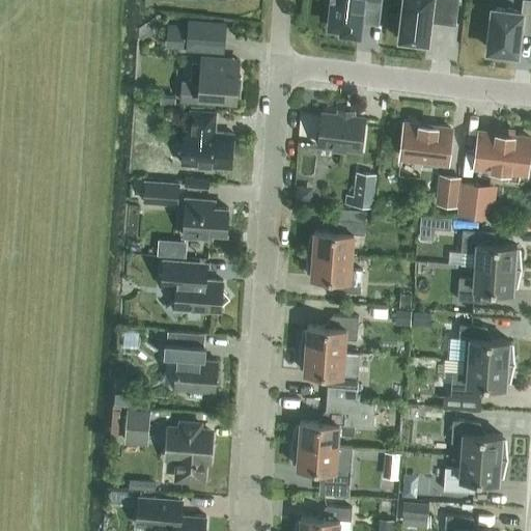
[(358,32),(360,22),(362,4),(363,4),(363,0),(373,0),(381,1),(380,0),(332,0),(331,19),(329,19),(328,27),(338,28),(338,26),(342,26),(342,30),(358,32)]
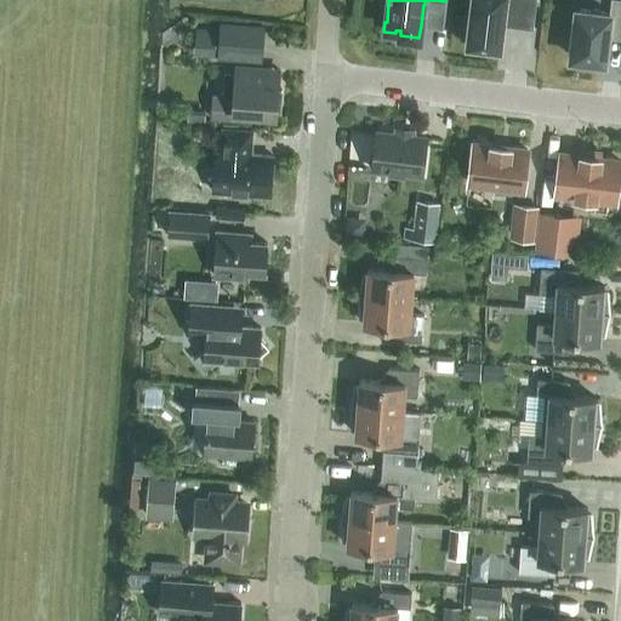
[(472,0),(467,44),(472,45),(472,49),(485,50),(485,46),(500,47),(502,24),(533,28),(535,0),(472,0)]
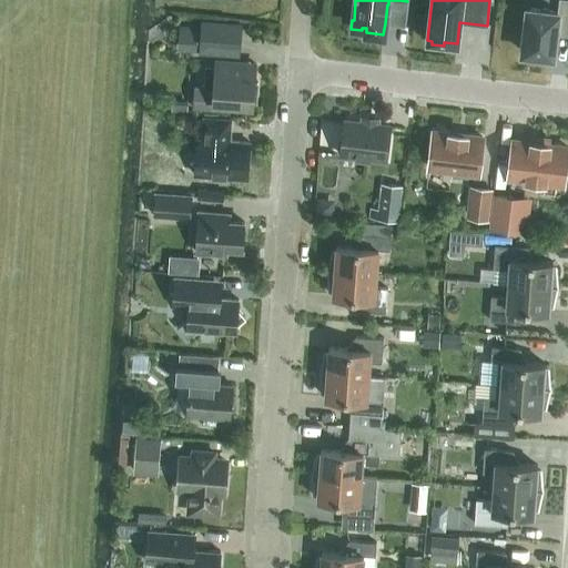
[(527,8),(523,52),(553,56),(558,12),(527,8)]
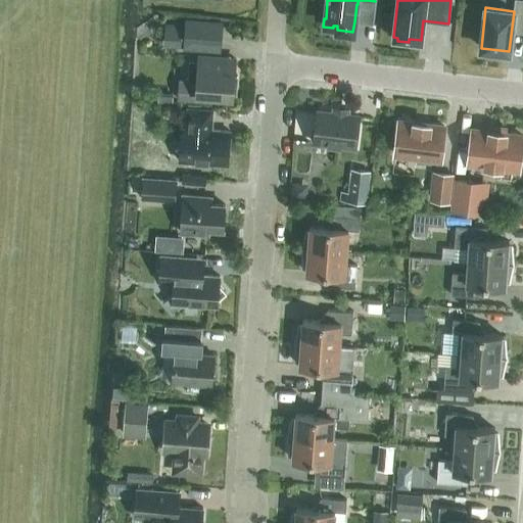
[(217,50),(219,32),(164,27),(162,46),(217,50)]
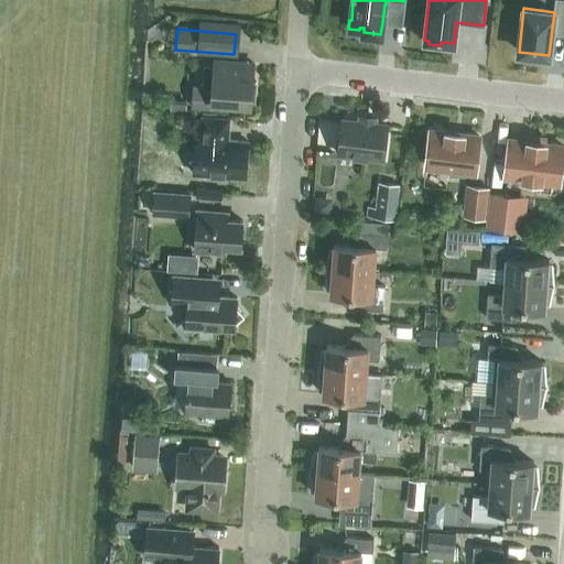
[(216,101),(250,104),(251,100),(255,101),(256,82),(252,82),(253,64),(214,61),(212,86),(192,85),(191,108),(216,109),(216,101)]
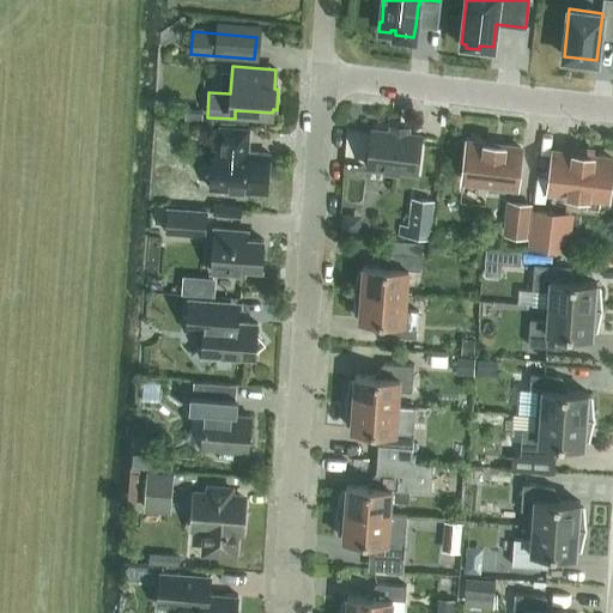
[(186,103),(184,121),(202,122),(204,104),(186,103)]
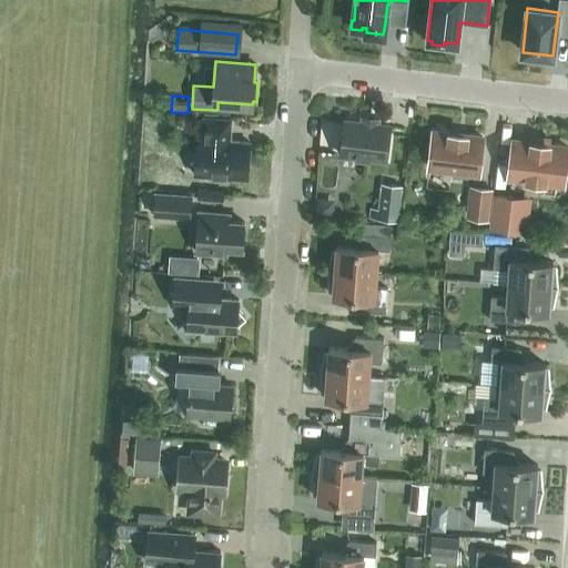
[(247,179),(250,143),(229,141),(230,119),(203,118),(202,140),(196,139),(194,174),(247,179)]
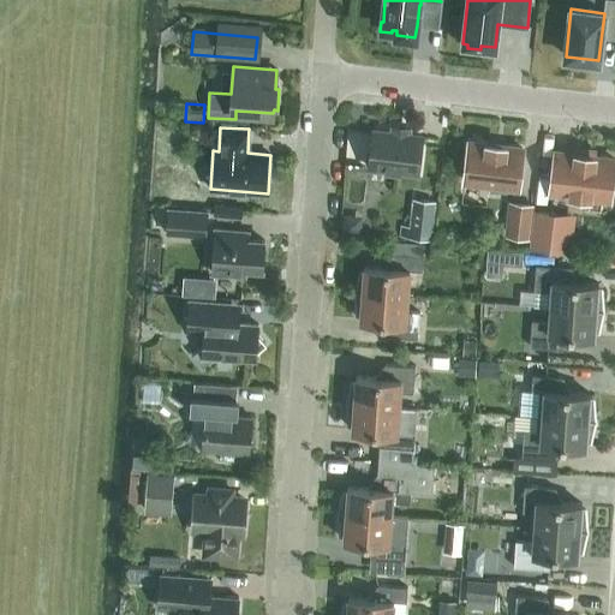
[(421,137),(372,131),(371,148),(368,150),(366,161),(369,163),(369,167),(417,172),(421,137)]
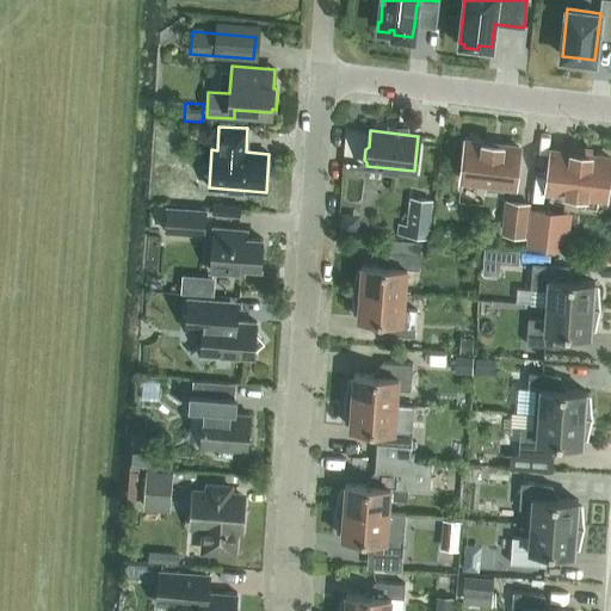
[(519,148),(466,141),(461,180),(514,187),(519,148)]
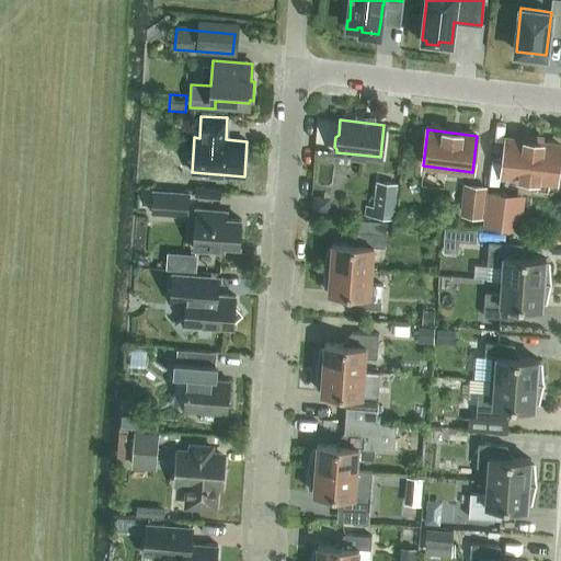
[(501,175),(556,182),(558,162),(560,159),(560,149),(560,148),(560,146),(506,139),(501,175)]
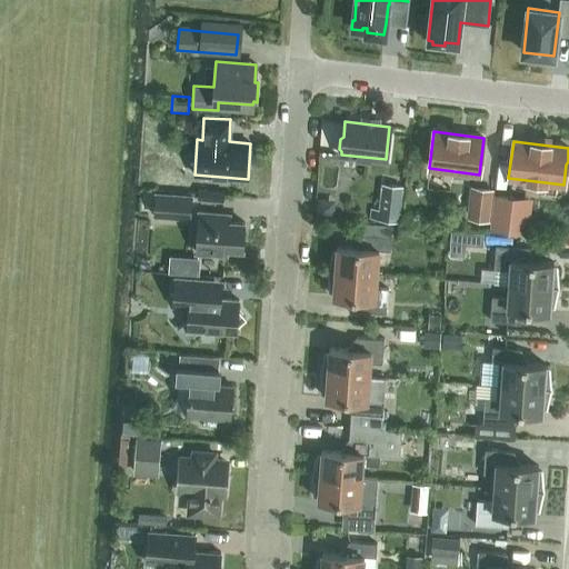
[(403,186),(381,182),(377,219),(399,222),(403,186)]
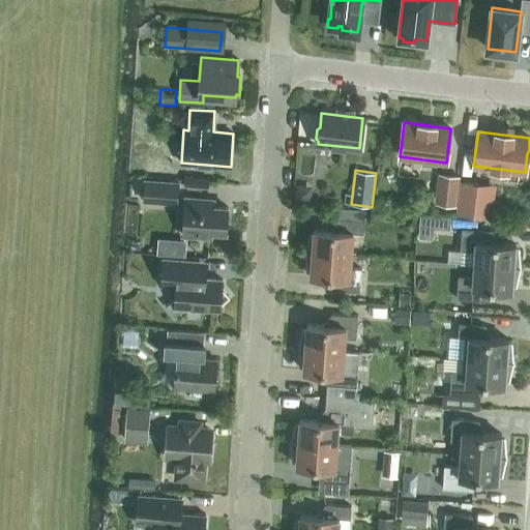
[(461,176),(438,173),(434,204),(457,206),(460,179),(461,180),(461,176)]
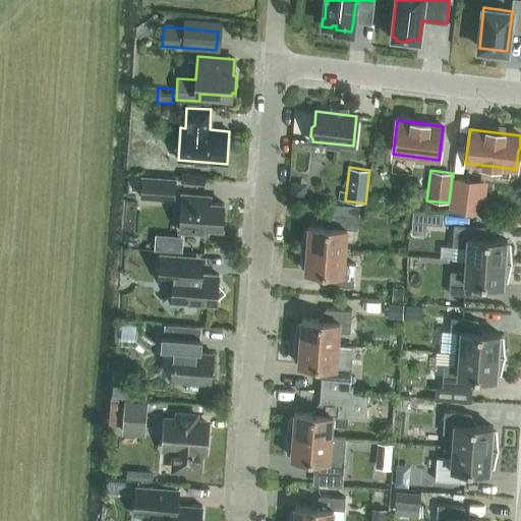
[(176,178),(141,175),(140,198),(174,201),(176,178)]
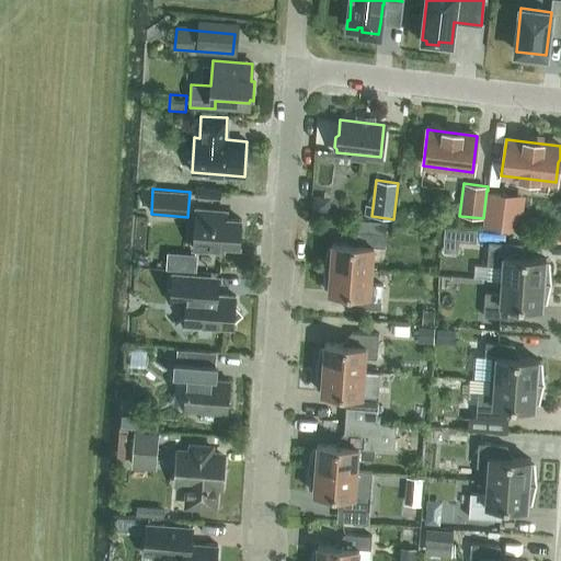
[(488,191),(487,190),(483,218),(482,226),(521,230),(525,195),(488,191)]
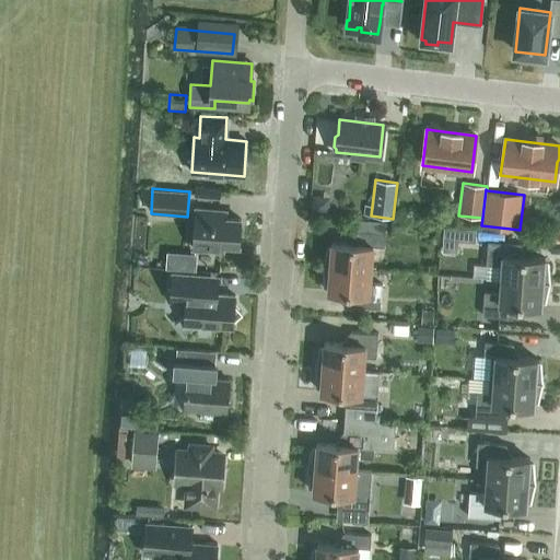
[(312,195),(311,212),(328,214),(330,196),(312,195)]
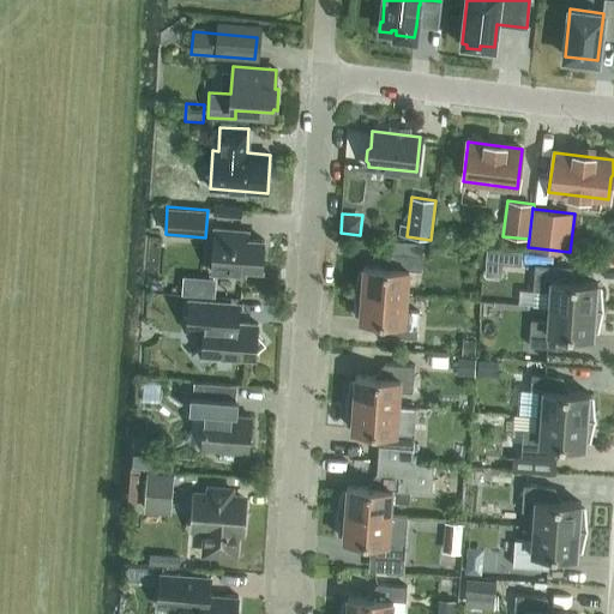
[(262,269),(264,240),(246,239),(247,232),(215,229),(211,272),(244,275),(245,268),(262,269)]
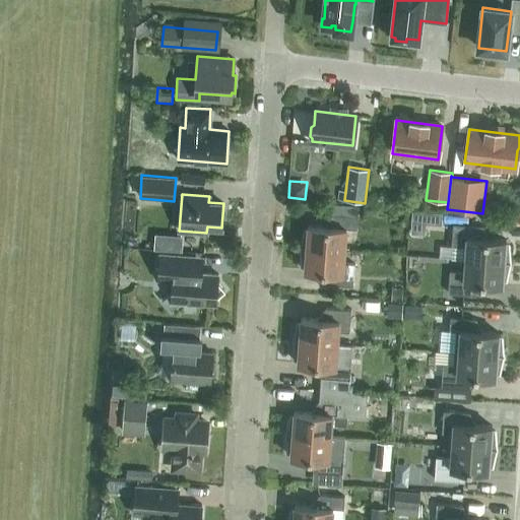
[(442,213),(412,211),(411,233),(425,234),(425,223),(441,224),(442,213)]
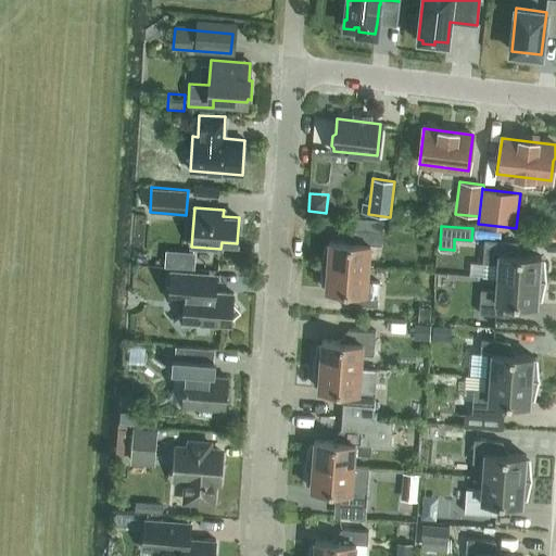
[(320,264),(368,268),(370,244),(381,244),(382,231),(355,229),(354,242),(329,240),(328,245),(325,245),(320,264)]
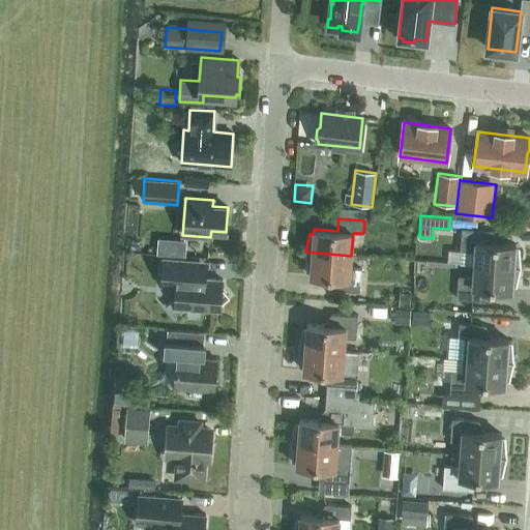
[(492,230),(462,228),(460,251),(475,252),(474,264),(520,268),(520,267),(519,267),(518,249),(514,249),(514,244),(491,242),(492,230)]
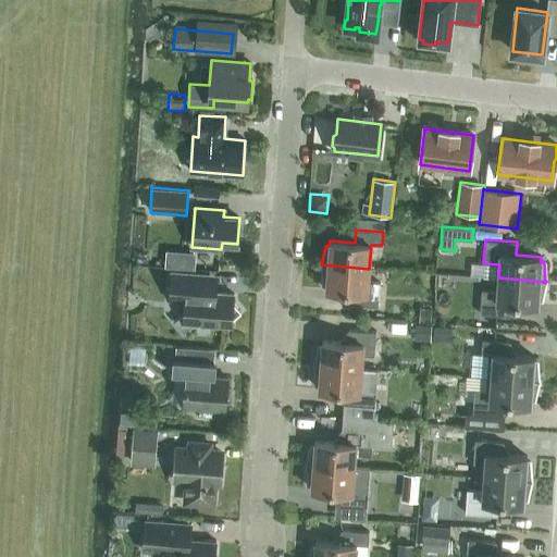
[(165,252),(164,267),(190,269),(192,255),(165,252)]
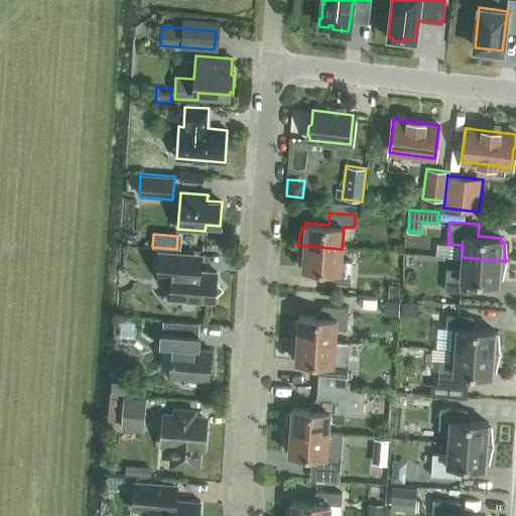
[(341,261),(342,249),(297,245),(297,246),(299,263),(302,263),(301,268),(325,270),(325,282),(350,284),(352,262),(341,261)]
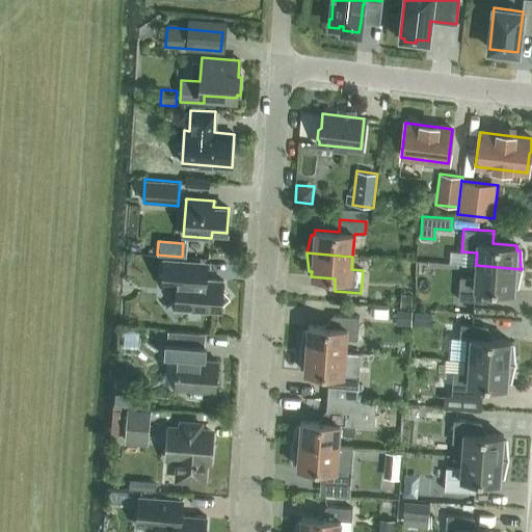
[(176,299),(165,308),(175,318),(184,310),(220,312),(221,304),(230,297),(222,289),(222,281),(204,280),(205,263),(163,260),(161,287),(177,288),(176,299)]
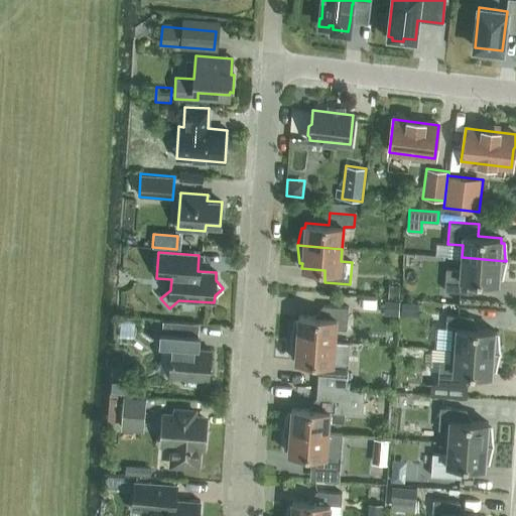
[(445,268),(444,291),(474,293),(475,281),(498,282),(498,278),(501,278),(505,261),(506,261),(462,257),(461,270),(445,268)]
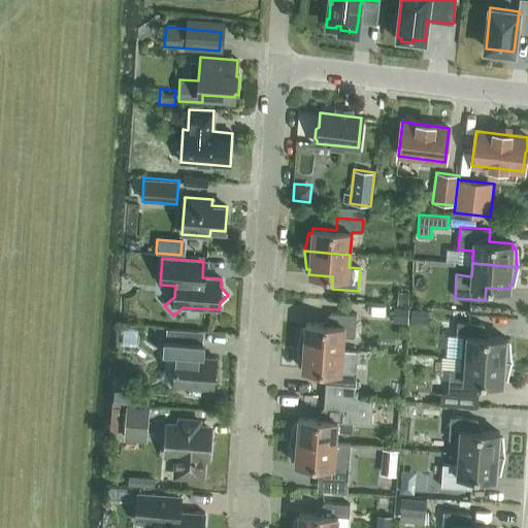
[(397,290),(396,304),(408,305),(408,291),(397,290)]
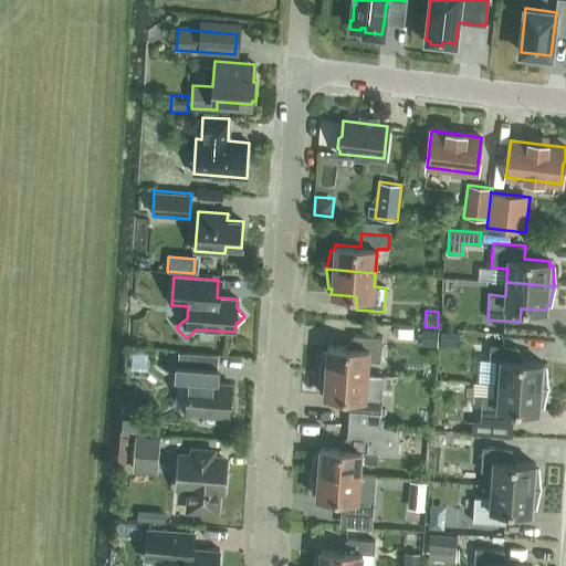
[(421,329),(420,345),(437,346),(439,332),(421,329)]
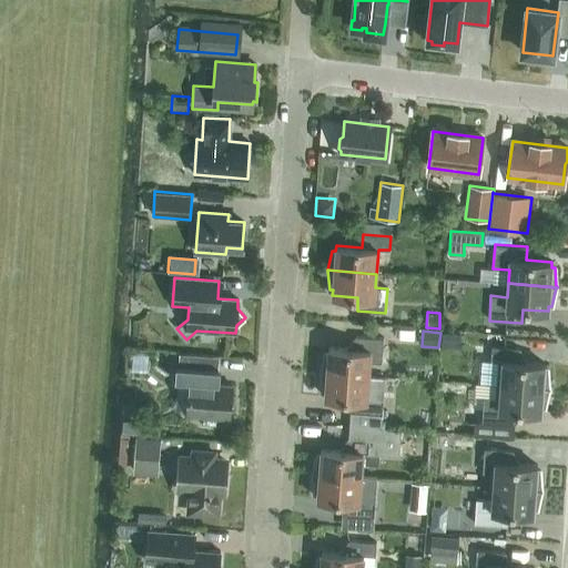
[(320,372),(368,376),(369,362),(381,363),(383,338),(355,336),(354,350),(328,347),(327,353),(324,353),(321,372),(320,372)]
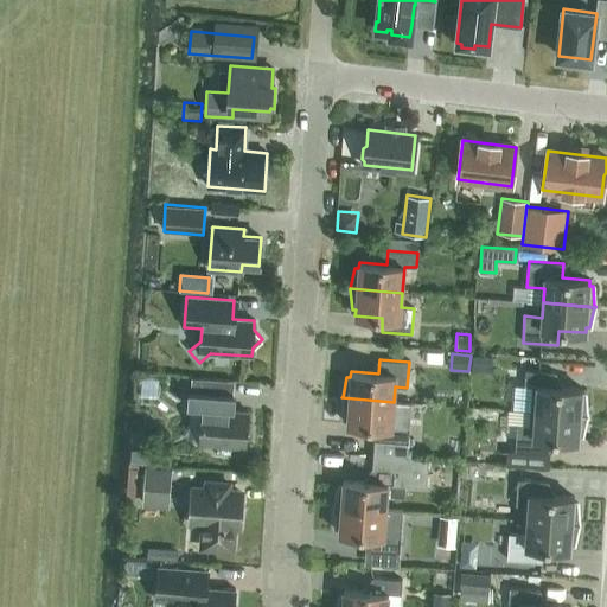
[(531,397),(530,411),(587,415),(585,395),(581,394),(581,389),(554,387),(555,372),(525,370),(523,396),(531,397)]
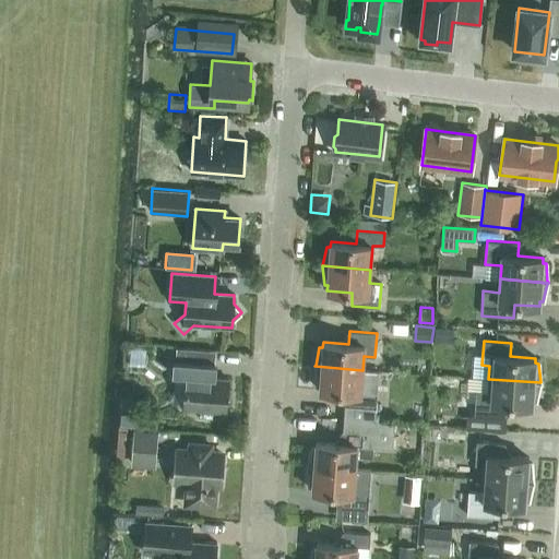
[(131,348),(130,366),(145,367),(146,349),(131,348)]
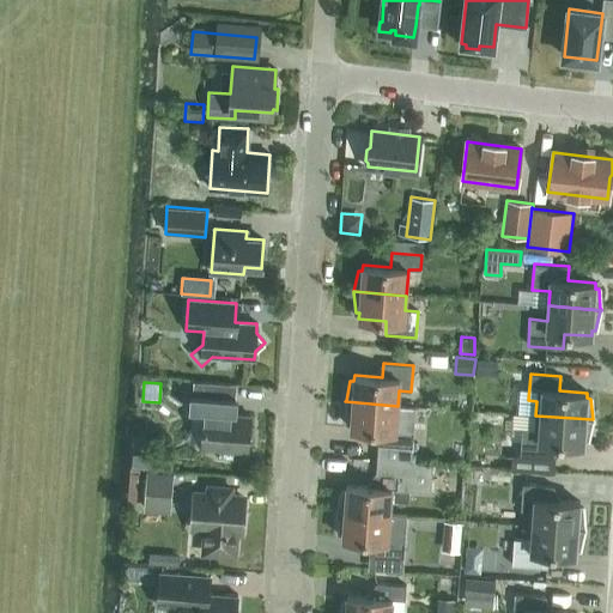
[(190,417),(204,418),(201,448),(247,451),(250,417),(234,416),(235,401),(192,398),(190,417)]
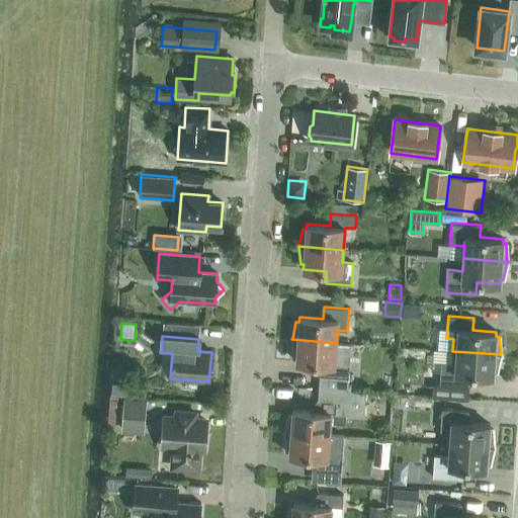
[(320,364),(318,387),(347,390),(349,364),(343,355),(335,354),(336,343),(291,339),(291,340),(293,357),(296,357),(295,362),(320,364)]
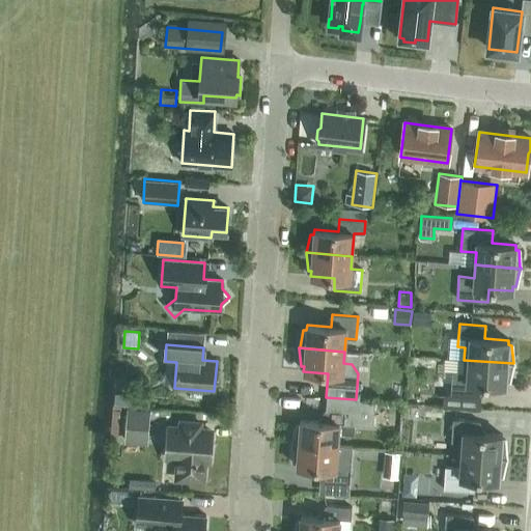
[(452,371),(450,394),(480,396),(481,384),(505,386),(506,381),(509,382),(512,364),(513,364),(513,363),(464,360),(463,372),(452,371)]
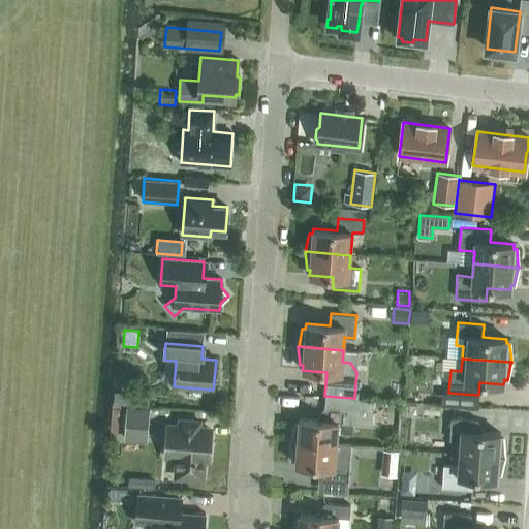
[(201,398),(201,390),(189,389),(189,397),(201,398)]
